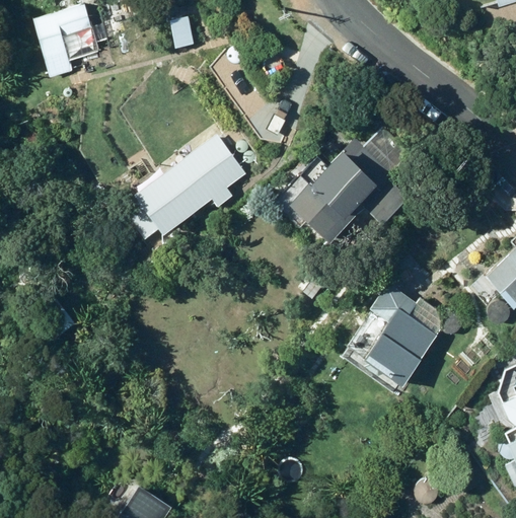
[(490,0),(493,8),(515,2),(515,6),(515,0),(490,0)]
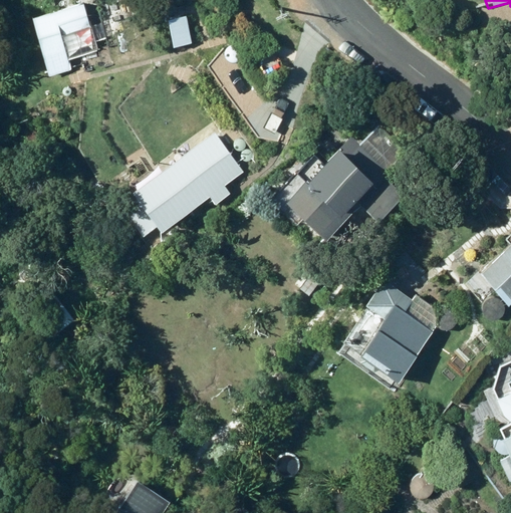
[(32,18),(48,76),(70,70),(62,37),(90,30),(83,4),(32,18)]
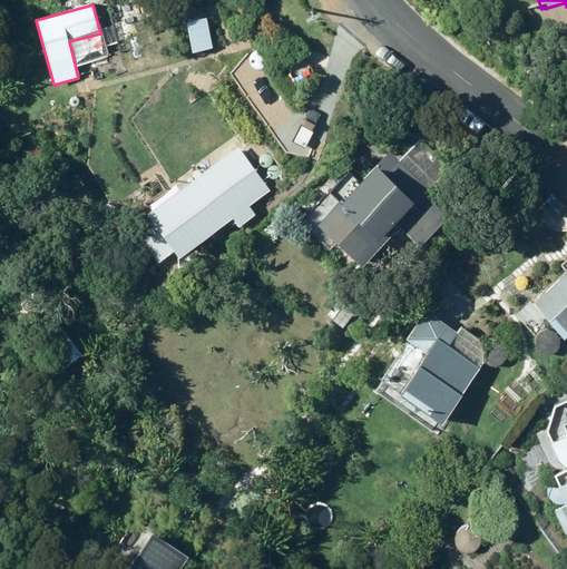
[(182,260),(271,188),(238,147),(149,218),(157,226),(138,242),(162,271),(179,256),(182,260)]
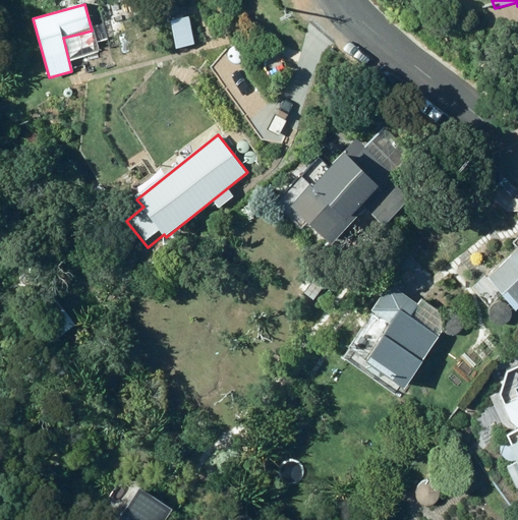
[(292,207),(332,247),(368,211),(384,225),(411,196),(358,143),(312,190),(310,188),(292,207)]
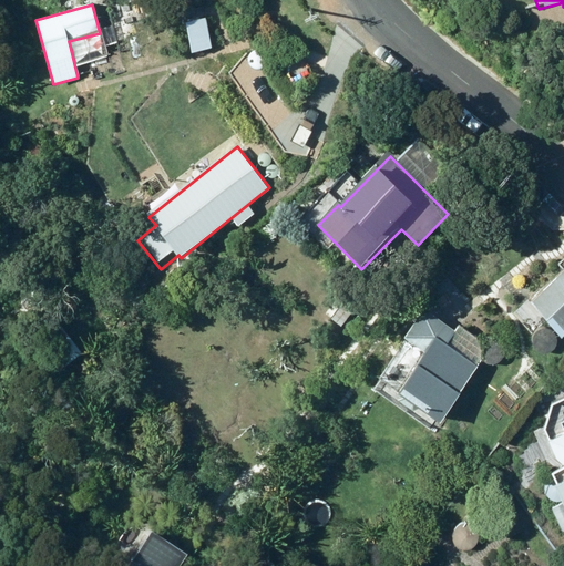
[(428,304),(447,277),(430,266),(412,292),(428,304)]
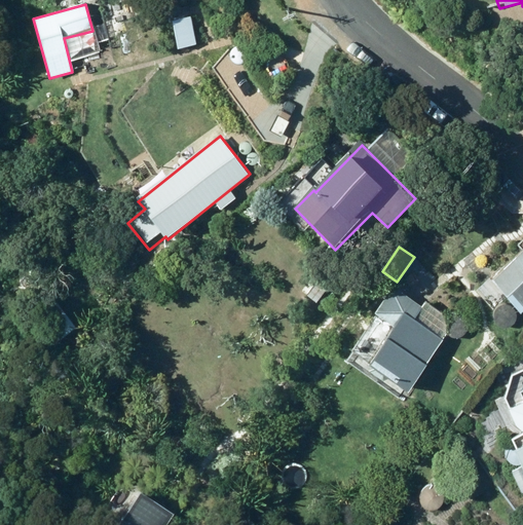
[(522,315),(522,313),(522,253),(494,283),(522,315)]
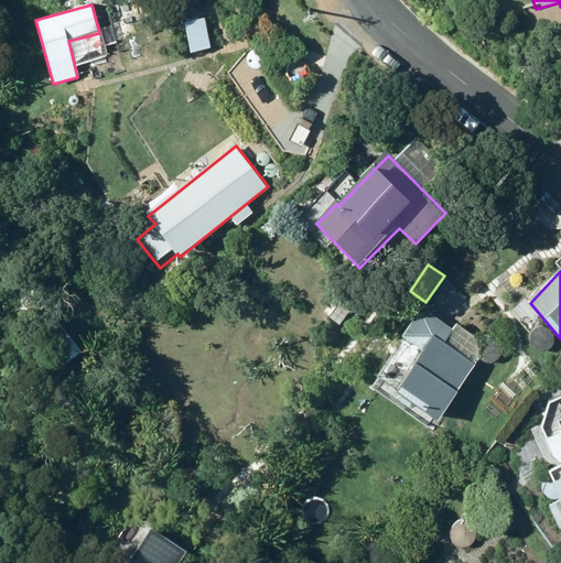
[(421,309),(377,377),(400,391),(397,396),(439,422),(475,363),(444,344),(454,329),(421,309)]
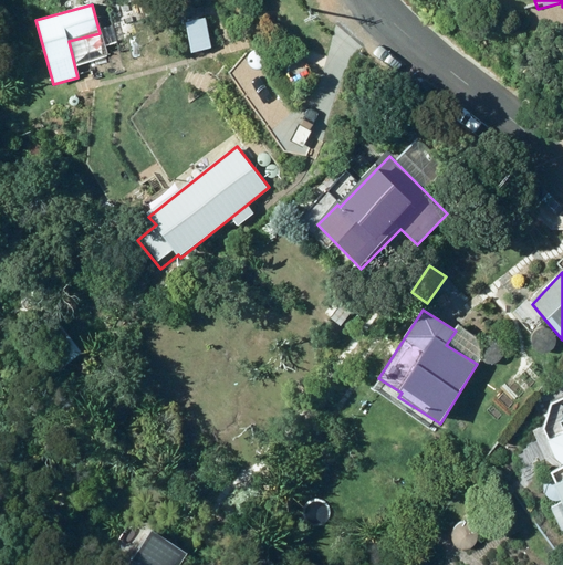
[(308,525),(322,509),(312,500),(298,516),(308,525)]
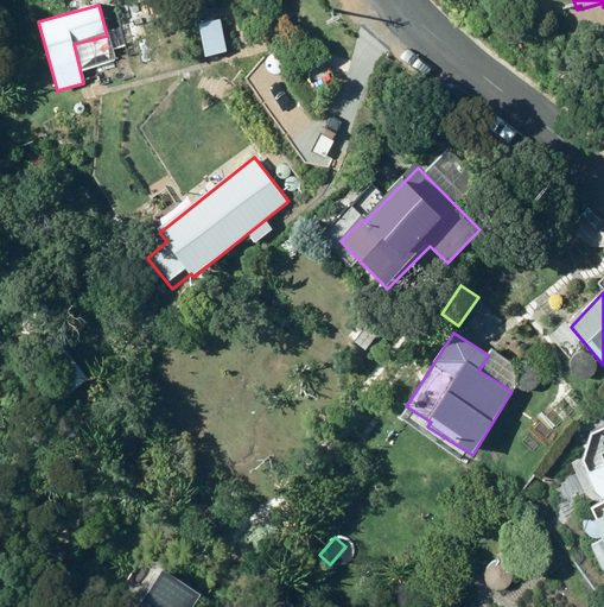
[(196,606),(203,598),(166,573),(142,606),(196,606)]
